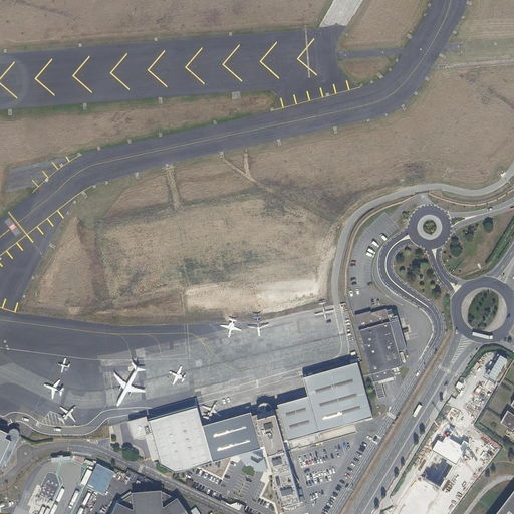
[(407,349),(399,320),(398,316),(394,317),(393,314),(392,309),(387,311),(387,309),(371,313),(370,311),(355,315),(359,330),(373,382),(374,382),(378,399),(386,397),(381,383),(379,384),(378,381),(394,377),(395,376),(394,373),(398,372),(400,371),(398,367),(403,366),(399,351),(407,349)]
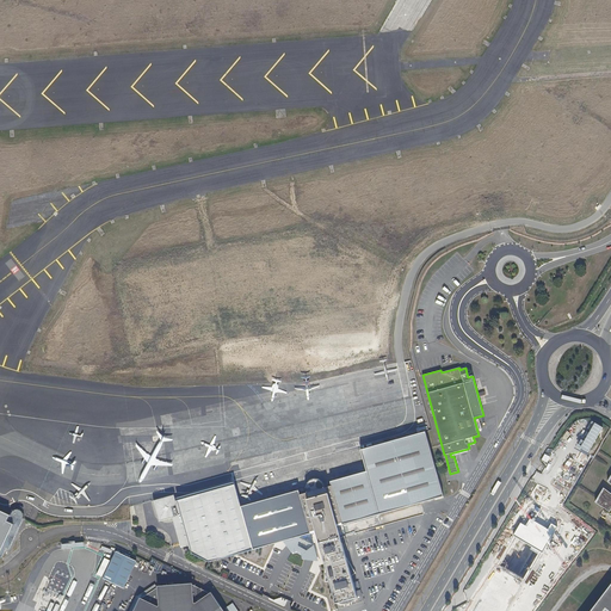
[(205,563),(316,532),(338,526),(443,497),(425,432),(360,450),(366,471),(331,482),(332,485),(325,486),(323,483),(322,482),(321,481),(320,480),(318,479),(316,479),(315,479),(313,479),(312,480),(309,481),(308,482),(307,483),(307,485),(306,487),(306,488),(306,489),(307,491),(300,493),(300,491),(241,506),(235,483),(177,499),(177,501),(174,495),(154,501),(159,522),(173,518),(181,548),(190,545),(192,556),(205,563)]
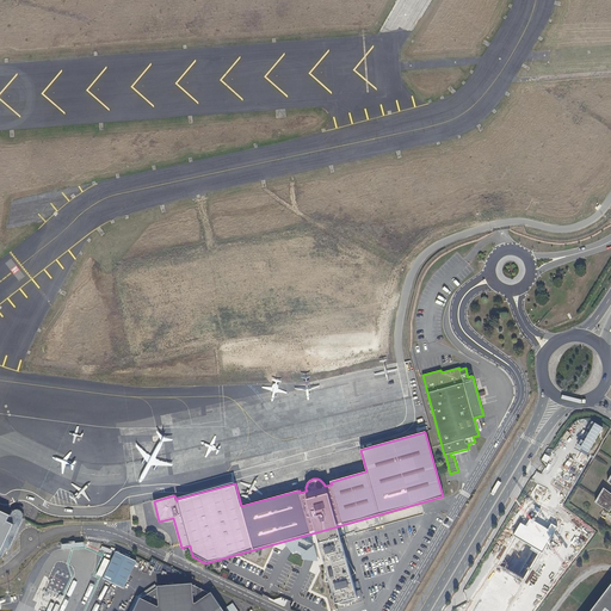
[(597,503),(610,512),(610,510),(610,493),(605,488),(597,503)]
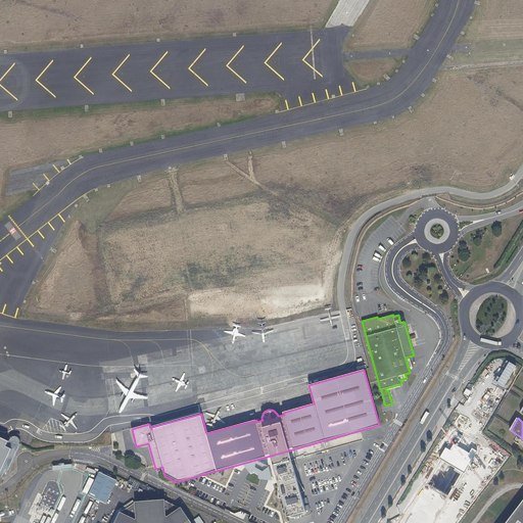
[(6,446),(0,443),(0,477),(2,478),(6,469),(8,470),(20,444),(20,442),(20,440),(19,438),(20,435),(18,434),(16,433),(15,436),(13,436),(11,437),(10,439),(6,446)]
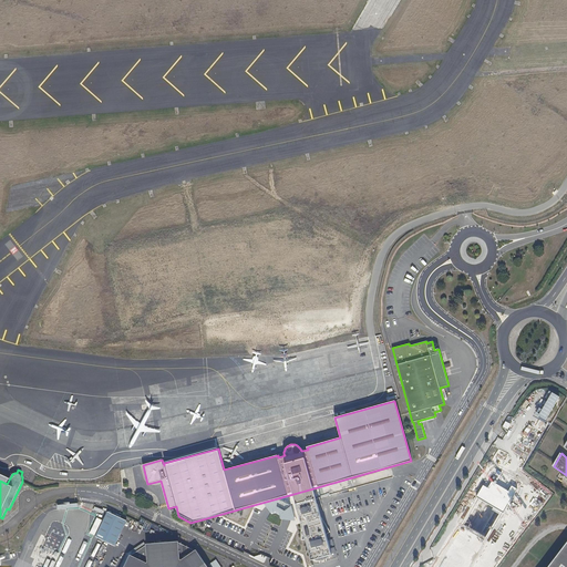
[(313,488),(294,494),(295,500),(298,509),(318,504),(315,494),(313,488)]
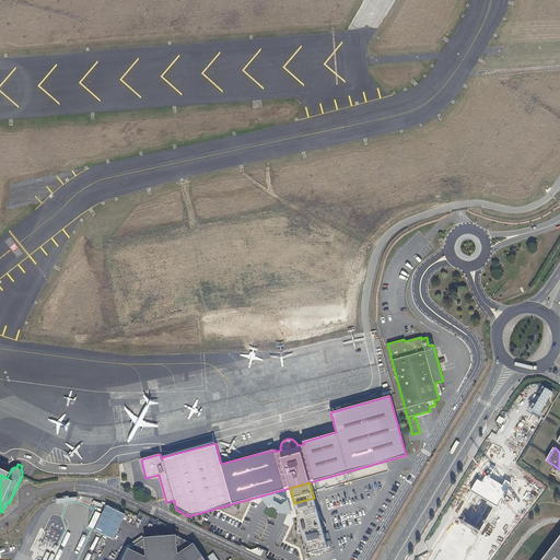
[(314,498),(294,503),(298,516),(298,533),(303,534),(308,553),(328,548),(322,528),(326,526),(317,511),(314,498)]
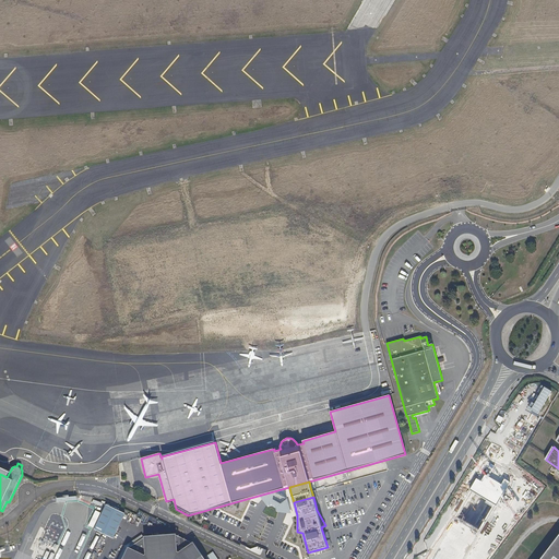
[(508,520),(519,507),(508,498),(497,511),(508,520)]
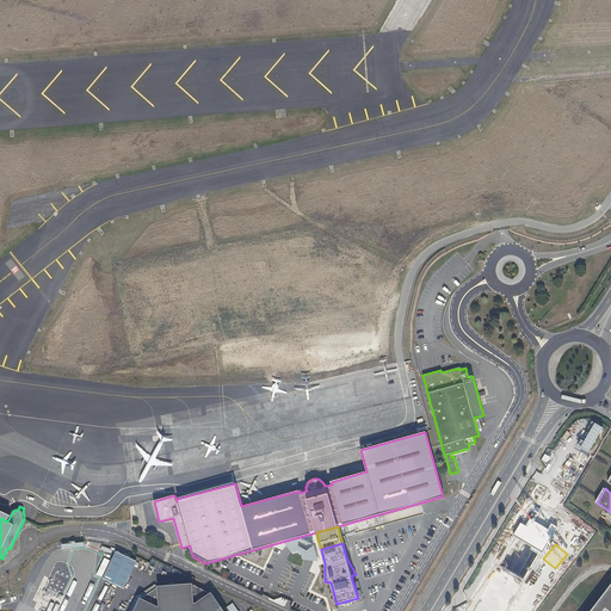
[(125,590),(139,562),(118,553),(105,580),(125,590)]
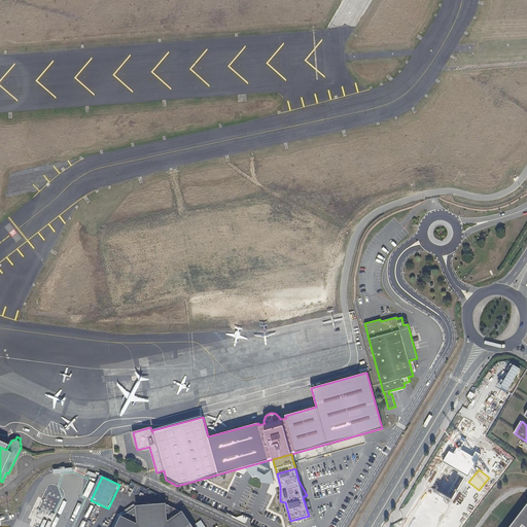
[(192,526),(182,512),(181,512),(178,511),(166,504),(166,503),(136,505),(136,506),(121,517),(120,516),(115,526),(192,526)]
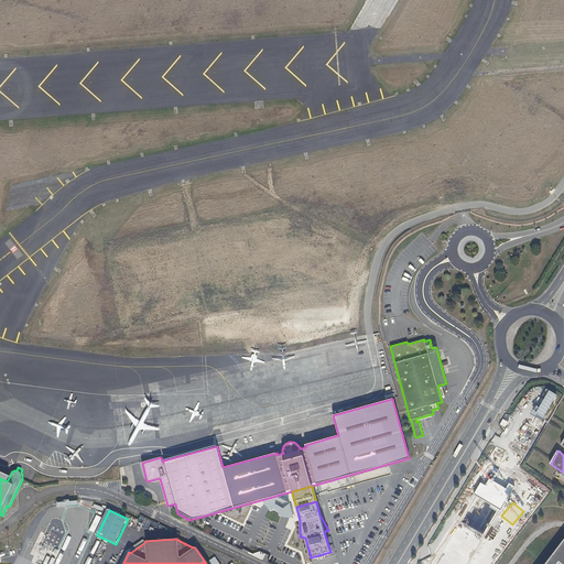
[(563,563),(563,539),(544,563),(563,563)]
